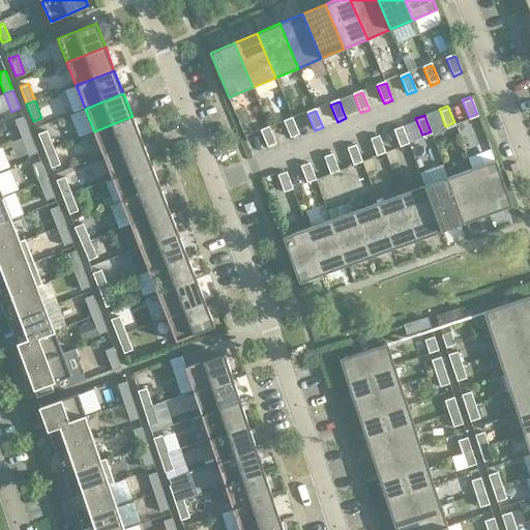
[(30,135),(23,116),(15,119),(22,138),(30,135)]
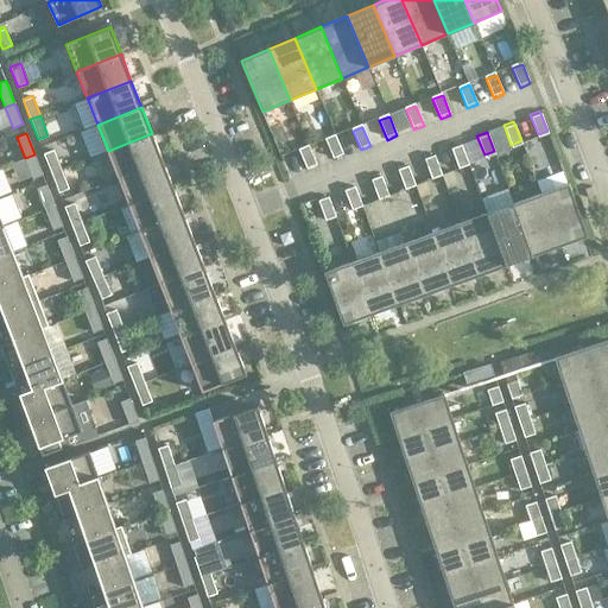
[(163,160),(152,133),(108,151),(118,177),(163,160)]
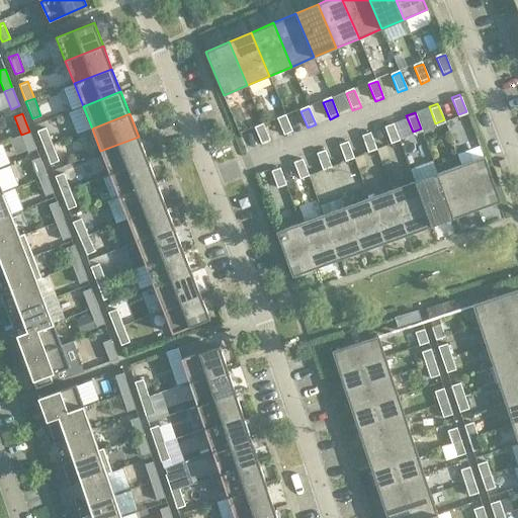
[(278,119),(284,137),(293,134),(286,116),(278,119)]
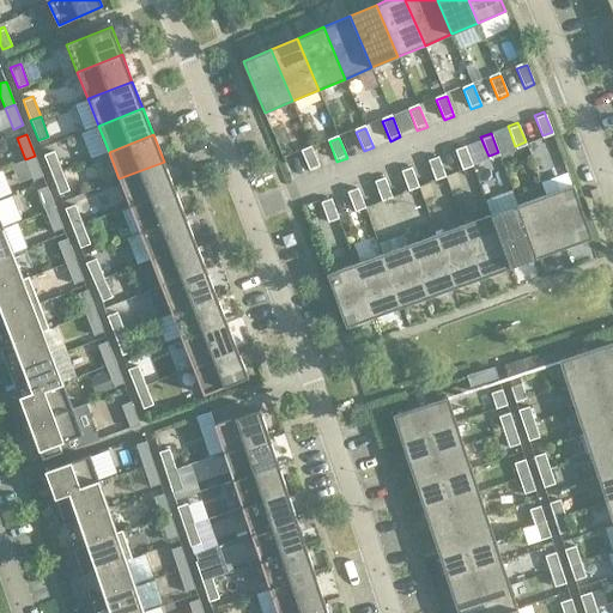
[(472,163),(463,143),(454,147),(461,167),(472,163)]
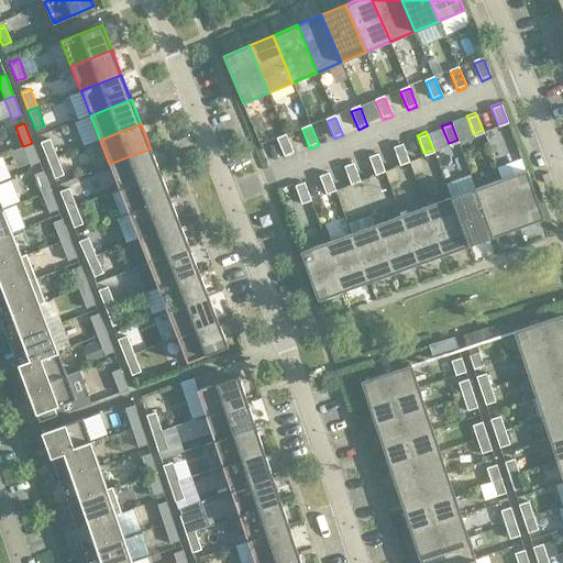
[(277,140),(285,158),(294,155),(287,136),(277,140)]
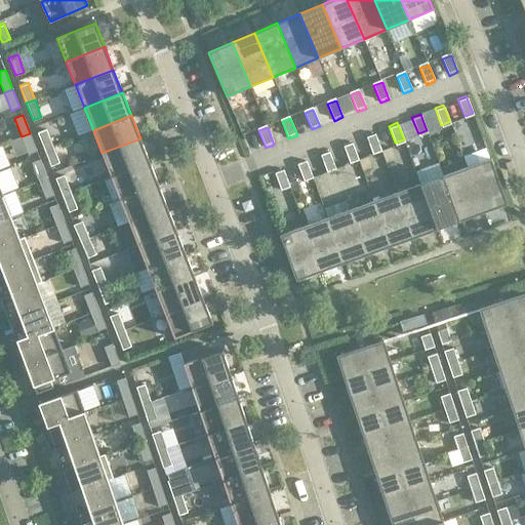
[(46,128),(38,132),(44,150),(53,146),(46,128)]
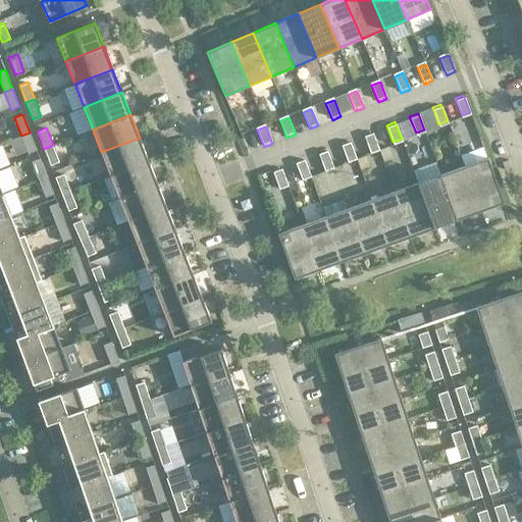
[(378,148),(372,131),(363,134),(370,151),(378,148)]
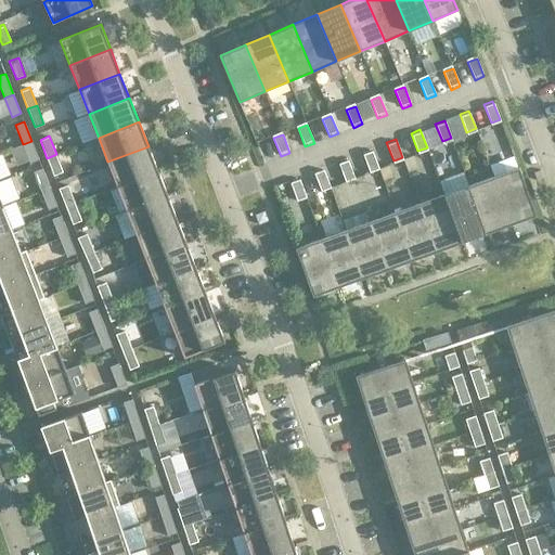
[(39,159),(31,141),(23,144),(30,164),(39,159)]
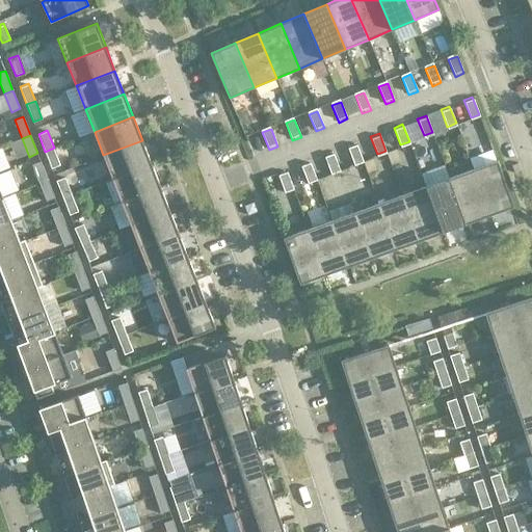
[(151,163),(142,140),(103,155),(112,179),(151,163)]
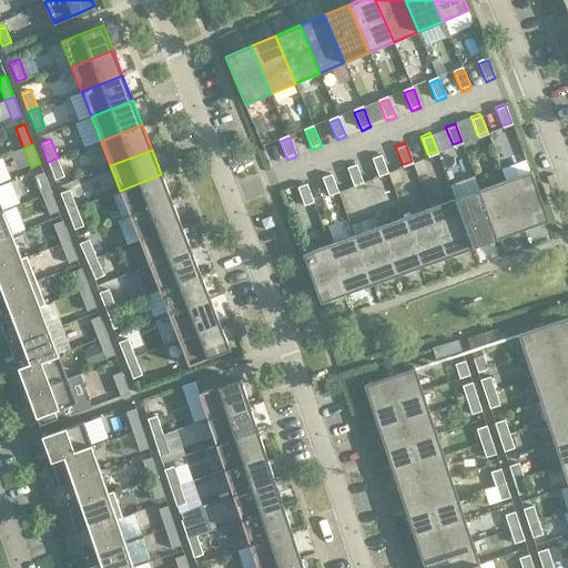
[(387,171),(379,152),(371,155),(378,174),(387,171)]
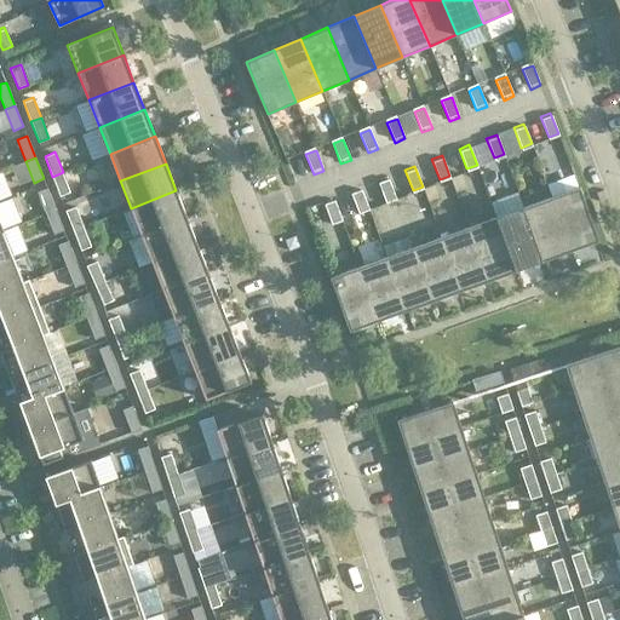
[(70,193),(63,172),(52,177),(61,197),(70,193)]
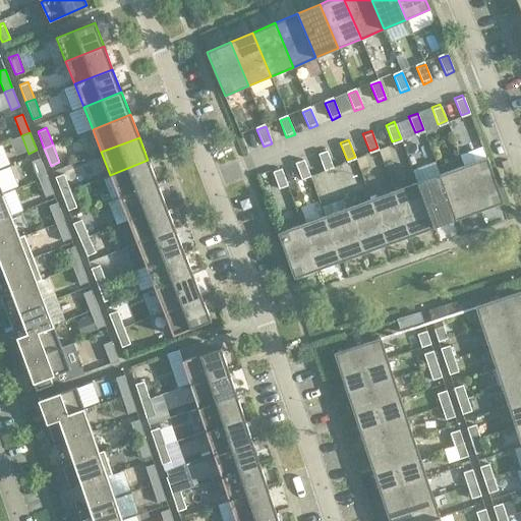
[(333,165),(326,149),(317,152),(324,169),(333,165)]
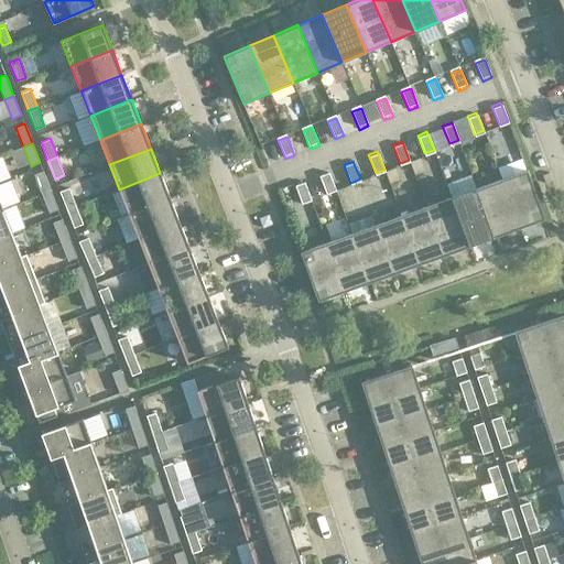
[(335,188),(328,170),(318,174),(326,192),(335,188)]
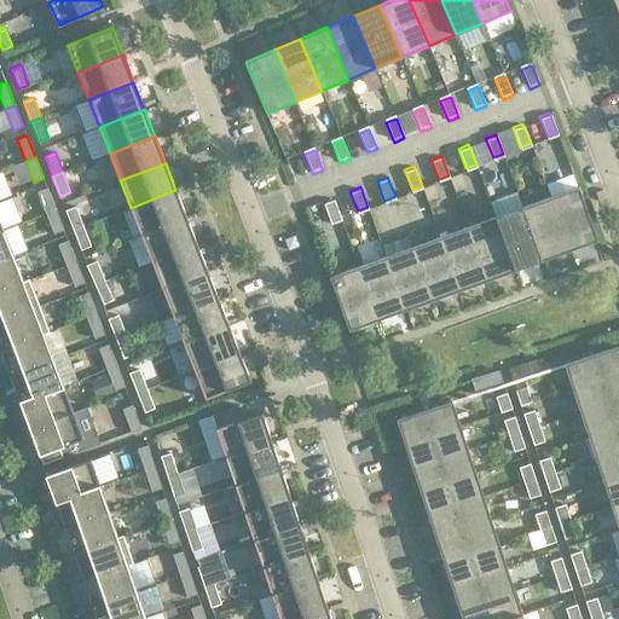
[(56,209),(47,187),(38,191),(46,213),(56,209)]
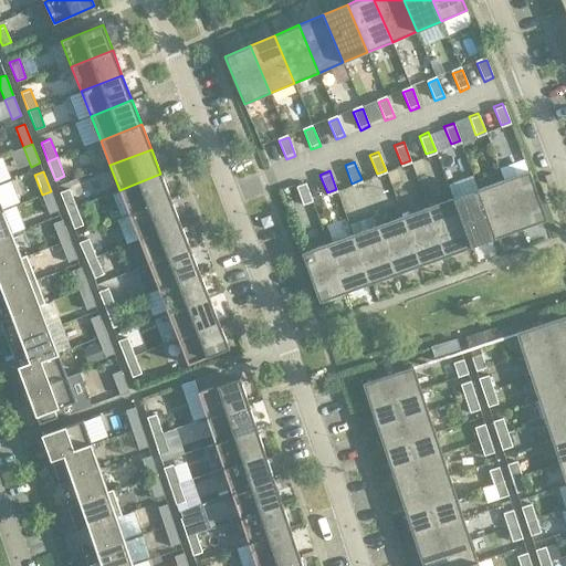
[(546,220),(528,171),(503,180),(521,229),(546,220)]
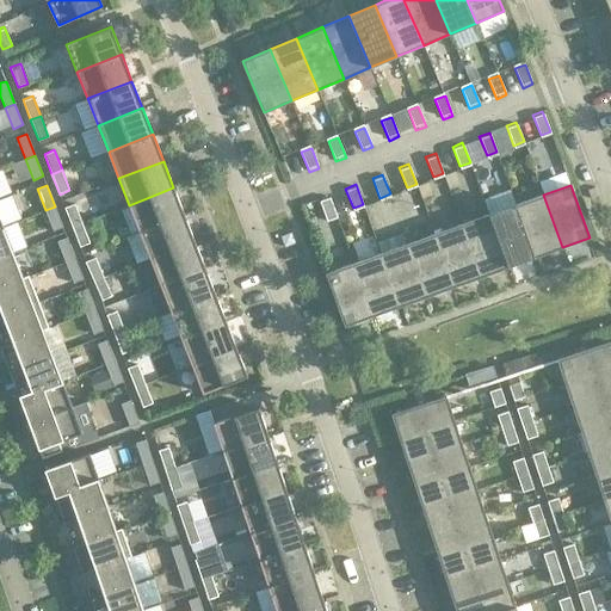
[(184,215),(173,187),(129,205),(122,208),(133,235),(140,232),(184,215)]
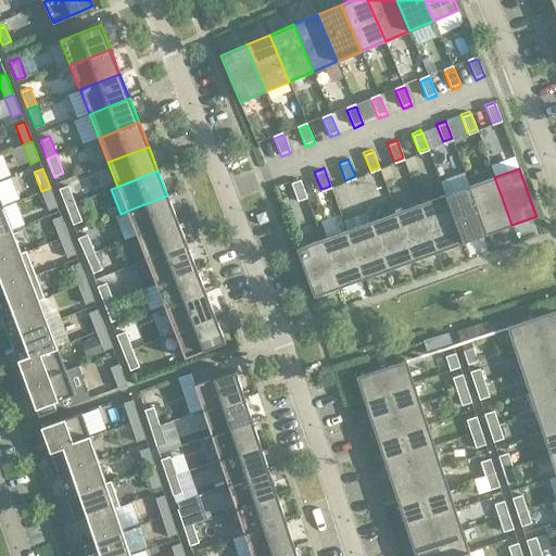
[(306,196),(299,177),(290,180),(297,199),(306,196)]
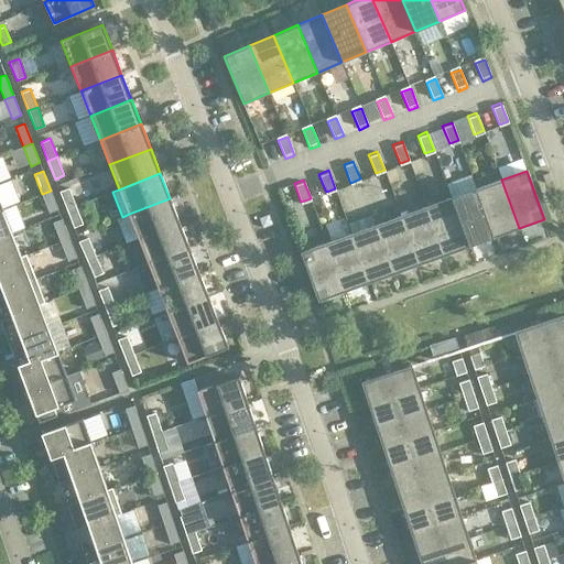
[(519,228),(501,180),(476,188),(494,237),(519,228)]
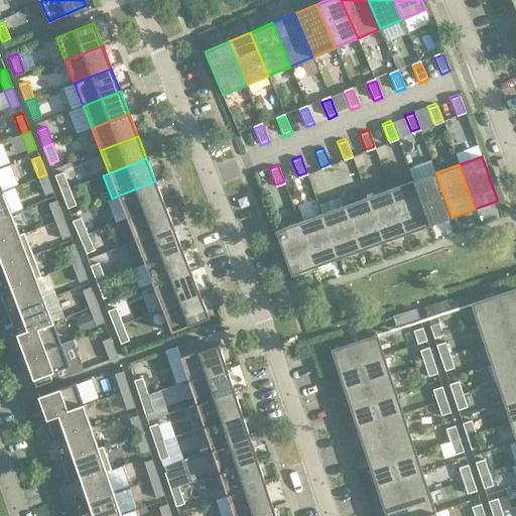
[(62,171),(54,174),(60,191),(70,188),(62,171)]
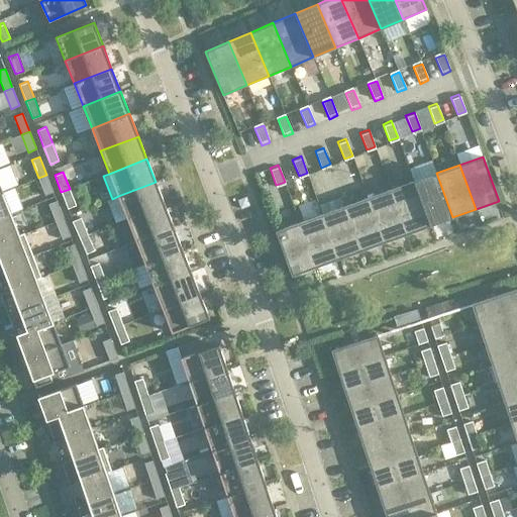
[(452,217),(436,173),(414,181),(429,226),(452,217)]
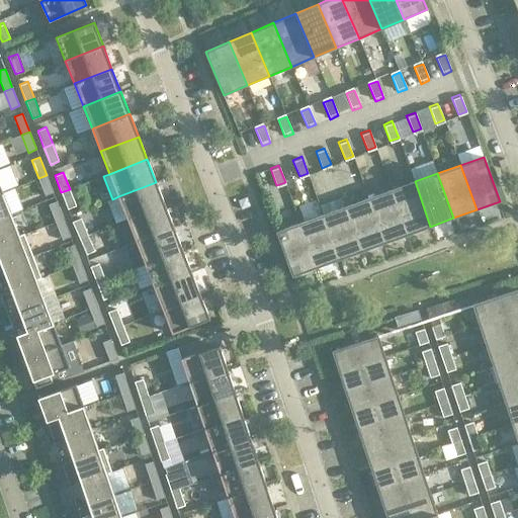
[(54,192),(47,175),(38,178),(45,196),(54,192)]
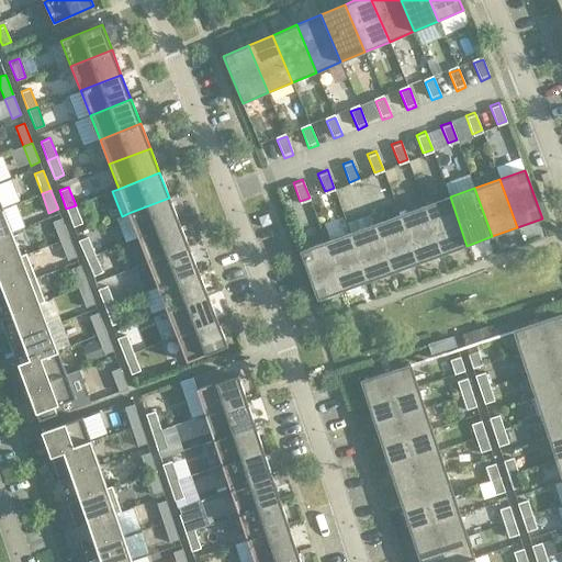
[(467,246),(450,197),(425,206),(442,255),(467,246)]
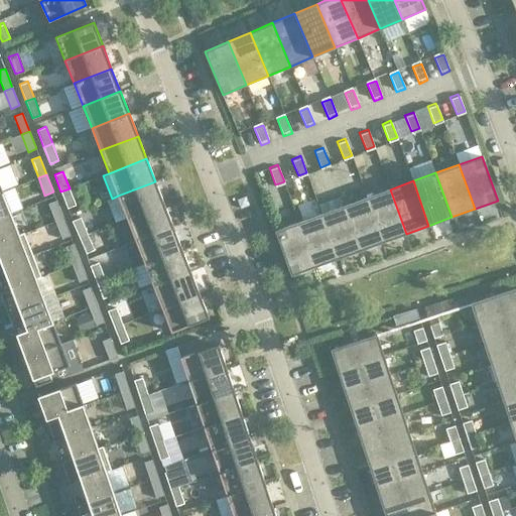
[(164,204),(155,181),(118,196),(127,219),(164,204)]
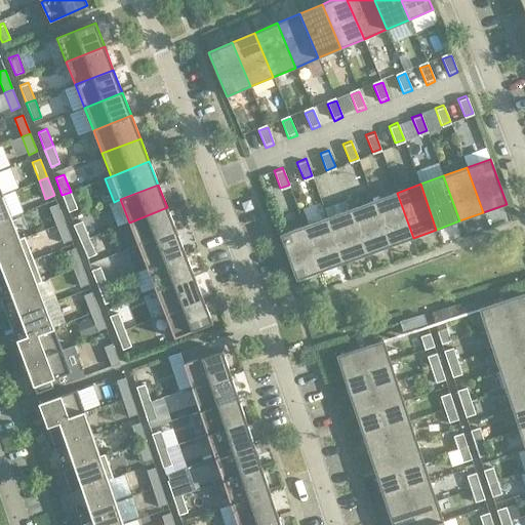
[(77,208),(71,192),(62,195),(69,212),(77,208)]
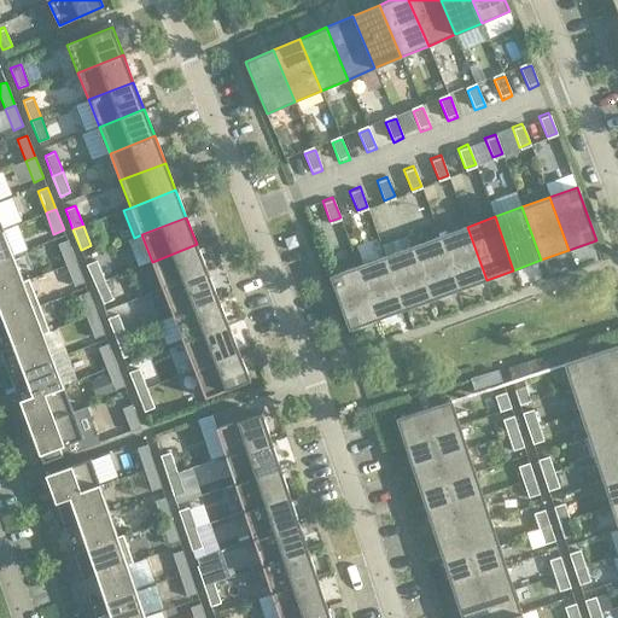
[(487,280),(467,227),(439,237),(459,290),(487,280)]
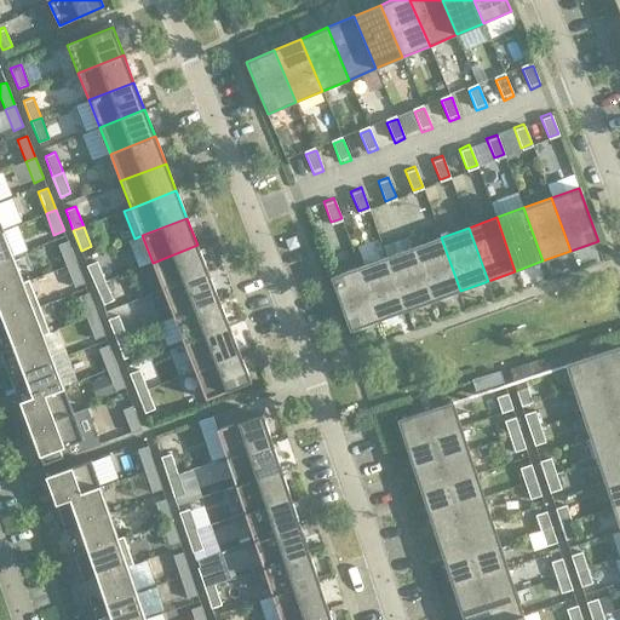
[(0,260),(13,256),(4,230),(0,230),(0,260)]
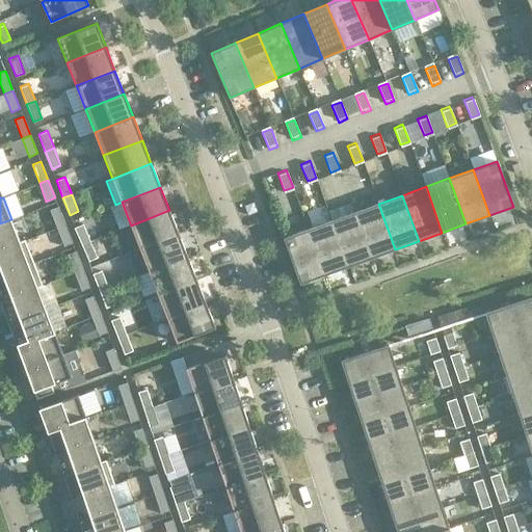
[(247,215),(257,211),(254,202),(244,206),(247,215)]
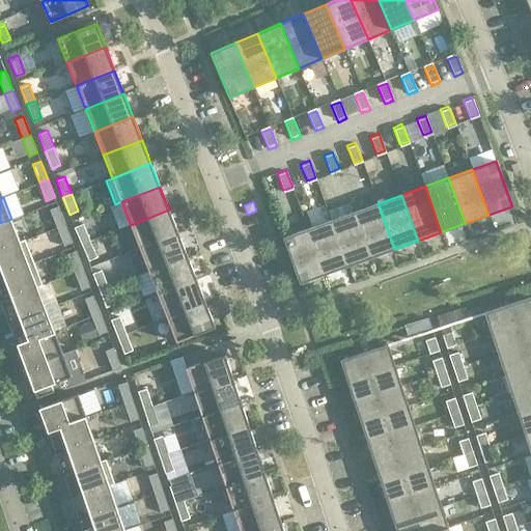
[(394,249),(378,203),(355,212),(371,257),(394,249)]
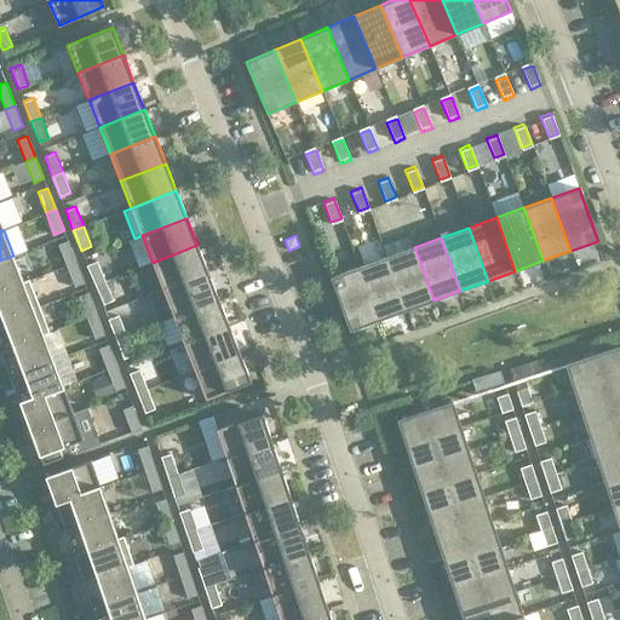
[(76,262),(68,241),(58,245),(67,267),(76,262)]
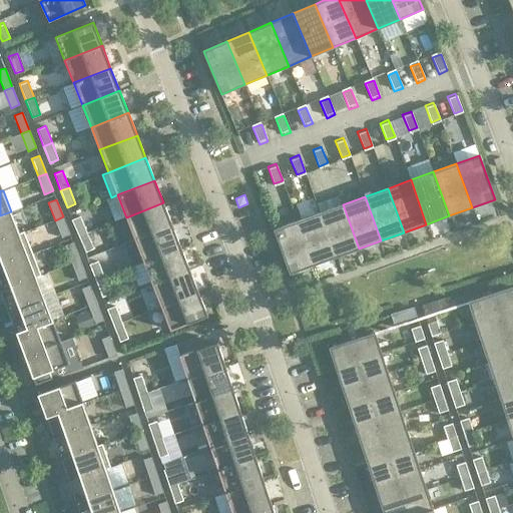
[(172,224),(163,202),(126,217),(134,239),(172,224)]
